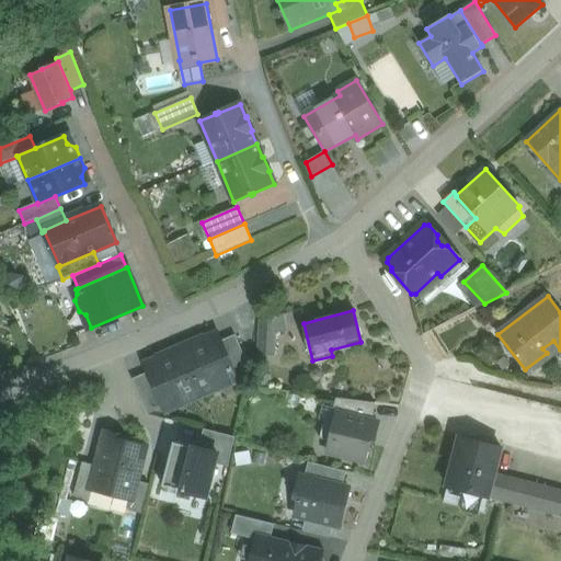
[(279,317),(260,322),(258,366),(274,366),(275,332),(279,332),(279,317)]
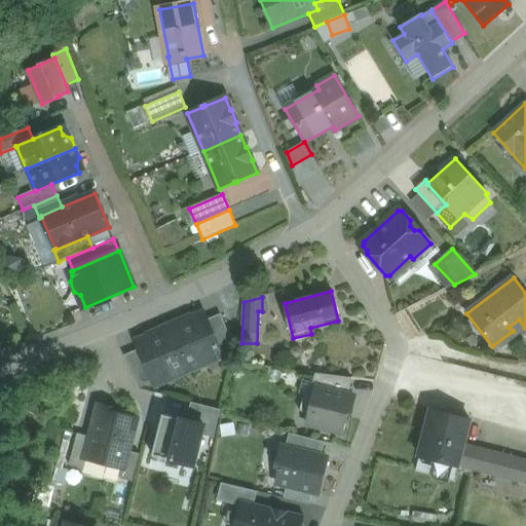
[(203,312),(187,320),(188,323),(171,330),(189,371),(209,363),(207,359),(221,352),(208,320),(203,312)]
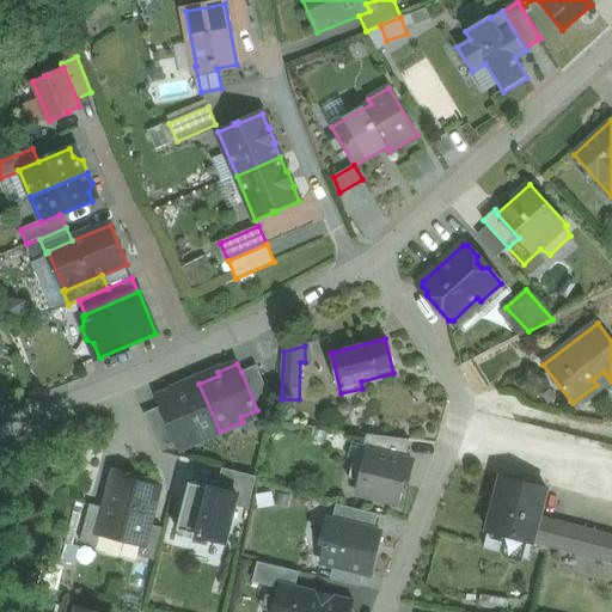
[(271,401),(256,366),(242,372),(257,410),(270,405),(271,401)]
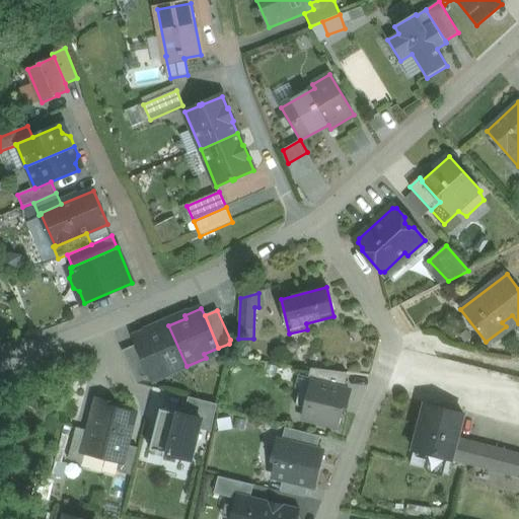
[(168,325),(152,332),(151,329),(134,337),(137,344),(151,377),(165,371),(167,374),(187,366),(168,325)]
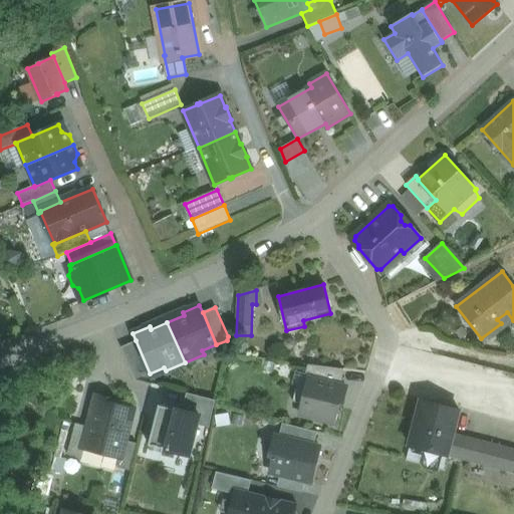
[(150,373),(136,340),(121,347),(135,379),(150,373)]
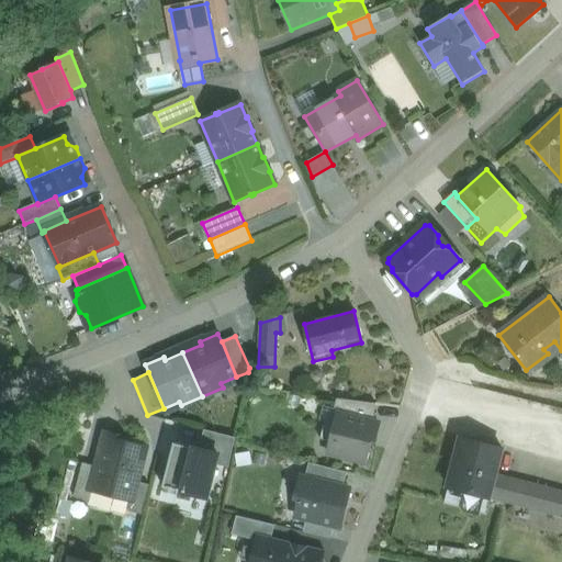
[(375,404),(337,398),(334,409),(337,414),(338,413),(373,422),(375,404)]
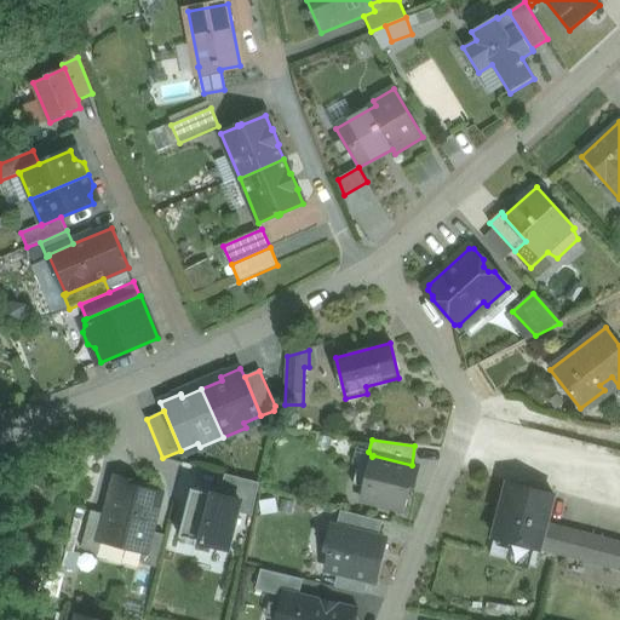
[(412,465),(373,455),(372,457),(369,469),(357,466),(354,484),(365,487),(362,500),(402,511),(408,484),(413,486),(418,466),(412,465)]
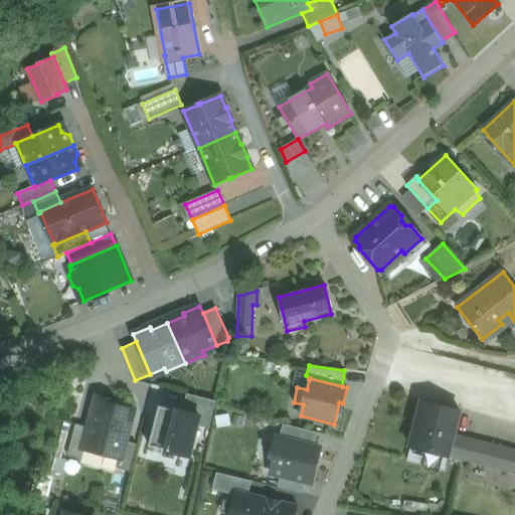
[(133,410),(116,405),(117,401),(98,396),(90,427),(83,449),(84,450),(120,459),(121,459),(125,441),(133,410)]
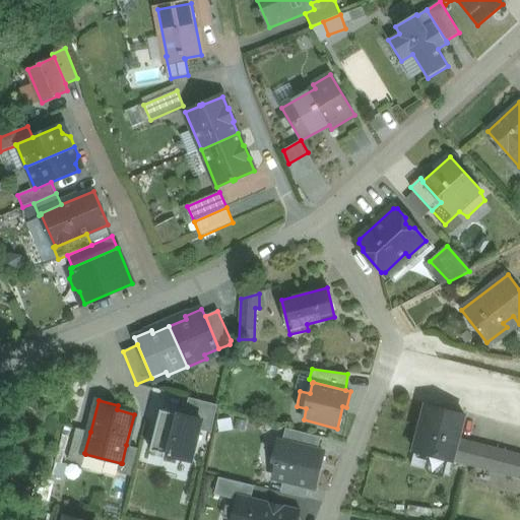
[(464,414),(427,405),(414,452),(452,462),(452,460),(472,465),(477,445),(458,440),(464,414)]
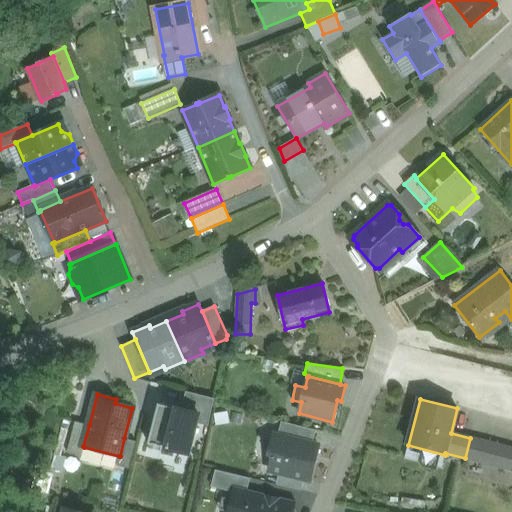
[(195,414),(158,404),(147,443),(186,454),(195,414)]
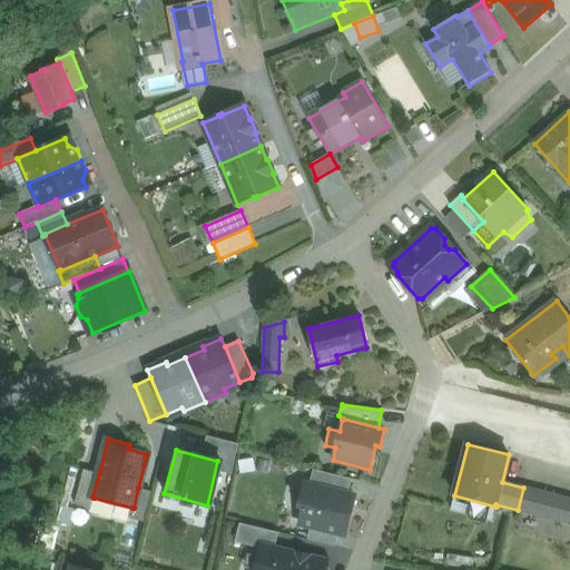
[(99,473),(84,469),(75,503),(91,508),(94,498),(92,497),(99,473)]
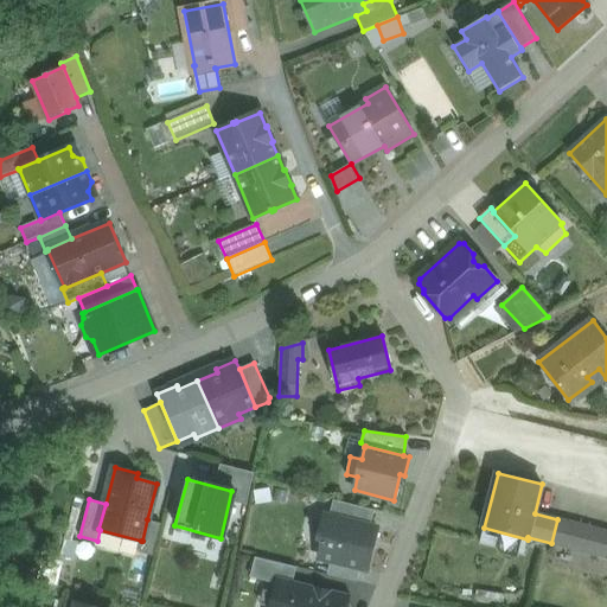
[(375,510),(333,500),(330,517),(371,526),(375,510)]
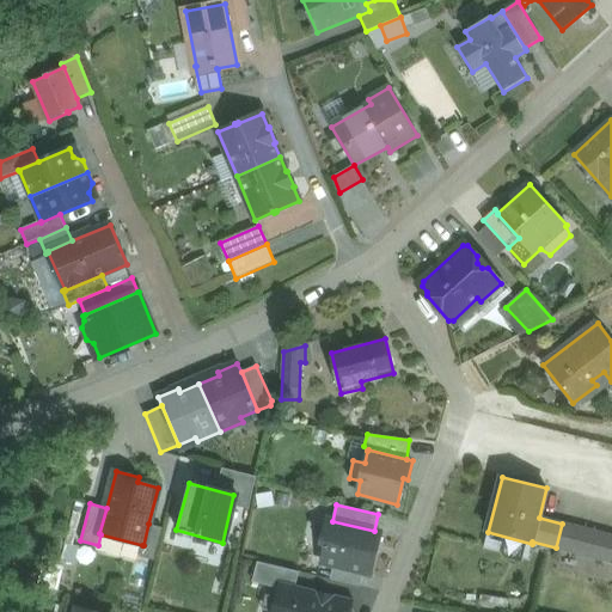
[(332,521),(328,520),(322,543),(326,544),(322,563),(371,574),(381,533),(374,531),(332,521)]
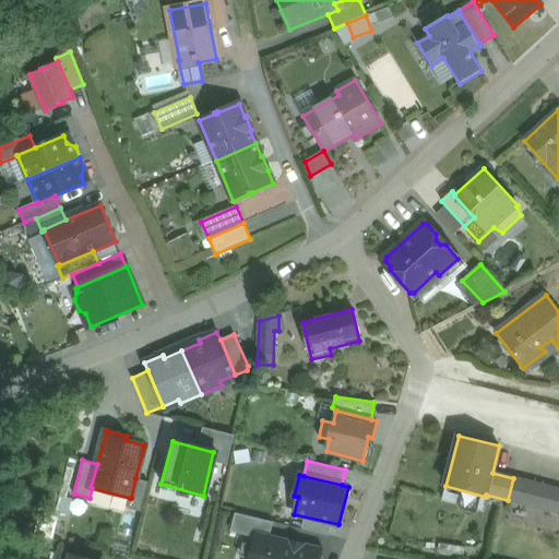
[(149,482),(135,478),(131,498),(130,498),(127,508),(141,512),(149,482)]
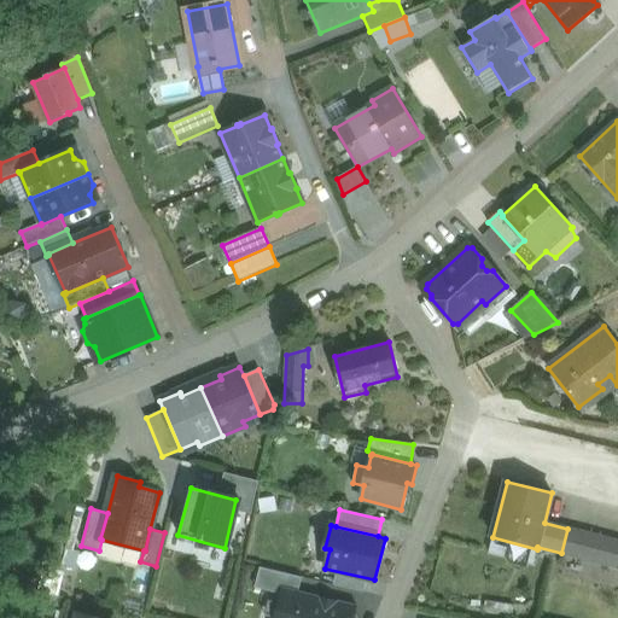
[(617,541),(567,529),(561,553),(617,567),(617,541)]
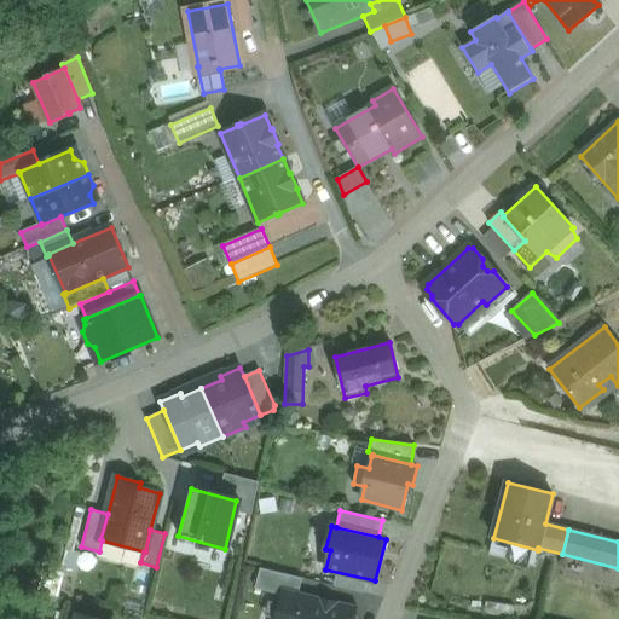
[(354,618),(358,607),(282,589),(275,618),(354,618)]
